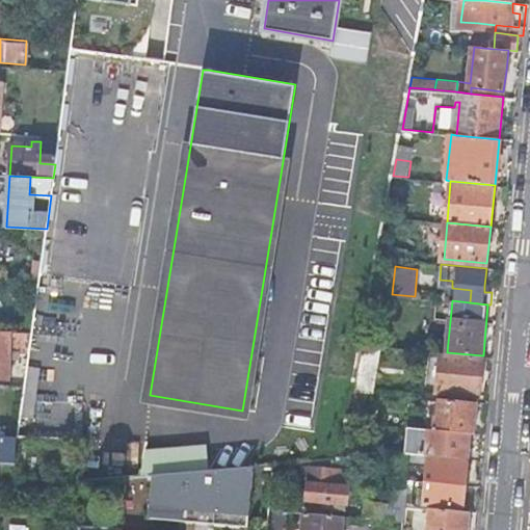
[(12,350),(30,351),(32,332),(0,329),(0,375),(11,376),(12,350)]
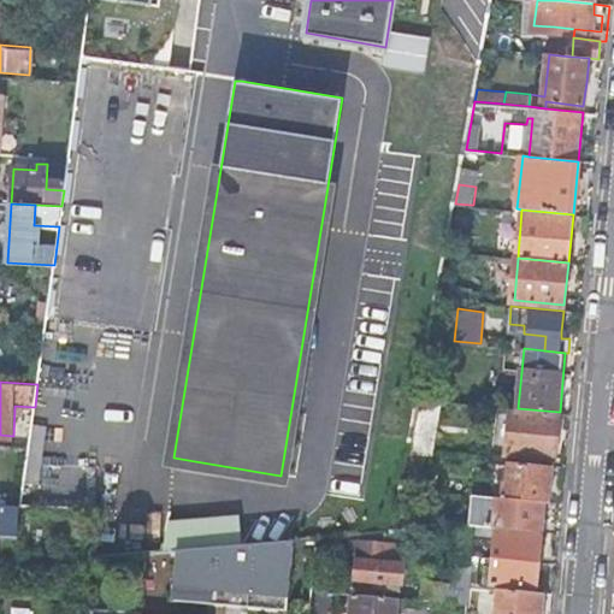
[(435,455),(444,401),(420,399),(409,453),(435,455)]
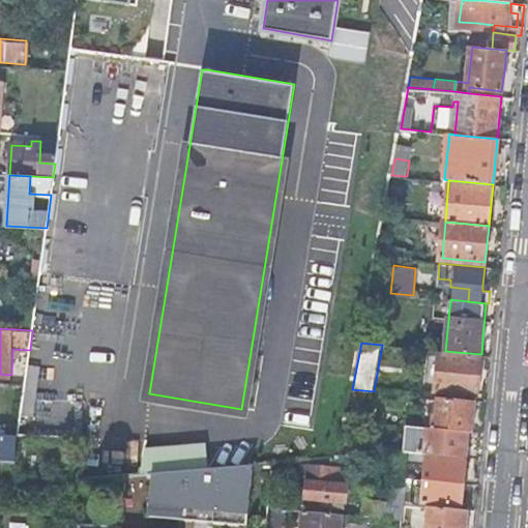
[(479,378),(481,354),(445,351),(440,350),(436,390),(464,393),(463,400),(477,401),(479,378)]
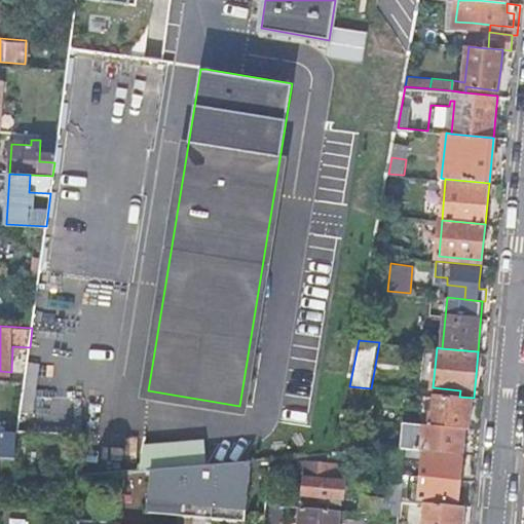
[(0,412),(20,415),(25,385),(0,381),(0,412)]
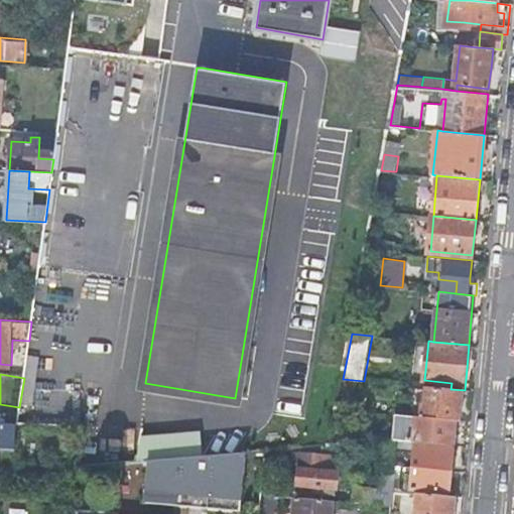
[(464,405),(465,390),(451,389),(426,386),(424,403),(422,403),(421,416),(457,419),(462,420),(464,405)]
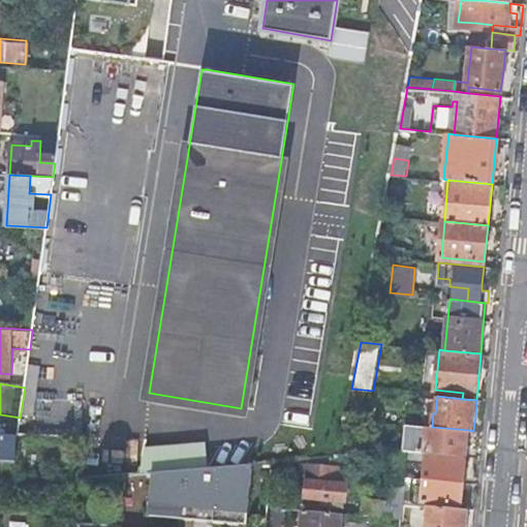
[(359,421),(346,419),(343,433),(357,435),(359,421)]
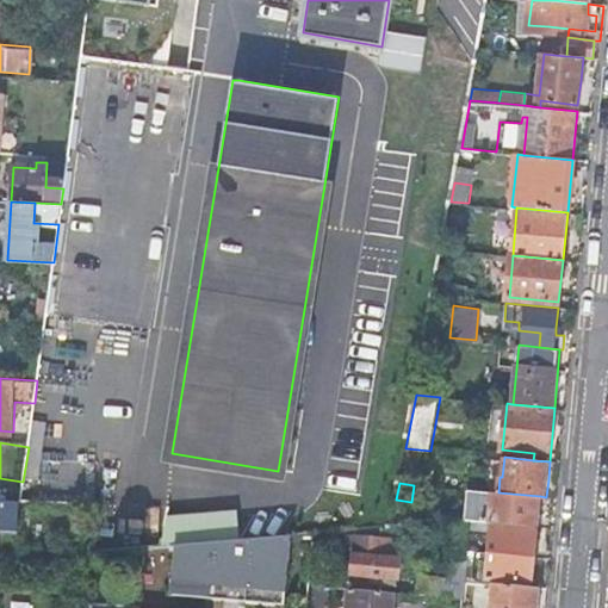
[(538,512),(540,496),(498,492),(494,492),(471,490),(469,521),(471,521),(476,521),(491,522),(537,526),(538,512)]
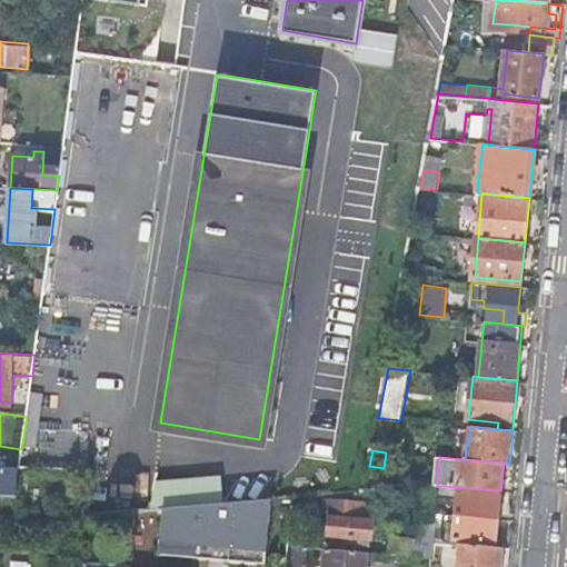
[(0,498),(16,499),(17,468),(2,467),(0,466),(0,498)]
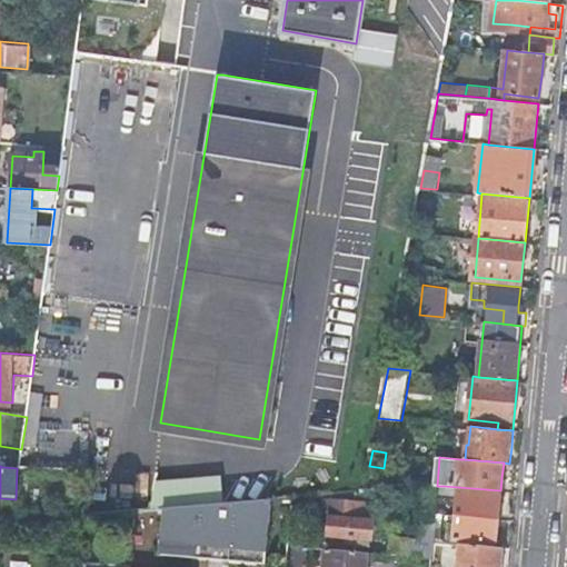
[(212,501),(224,501),(221,475),(158,480),(153,506),(158,506),(161,506),(163,505),(212,501)]
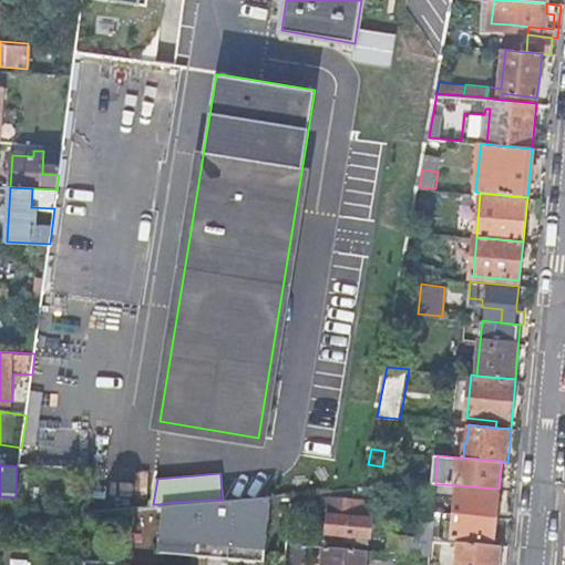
[(353,490),(331,492),(331,495),(324,494),(321,513),(329,513),(328,525),(328,532),(337,533),(346,534),(345,540),(370,542),(372,519),(362,517),(366,489),(363,490),(353,490)]
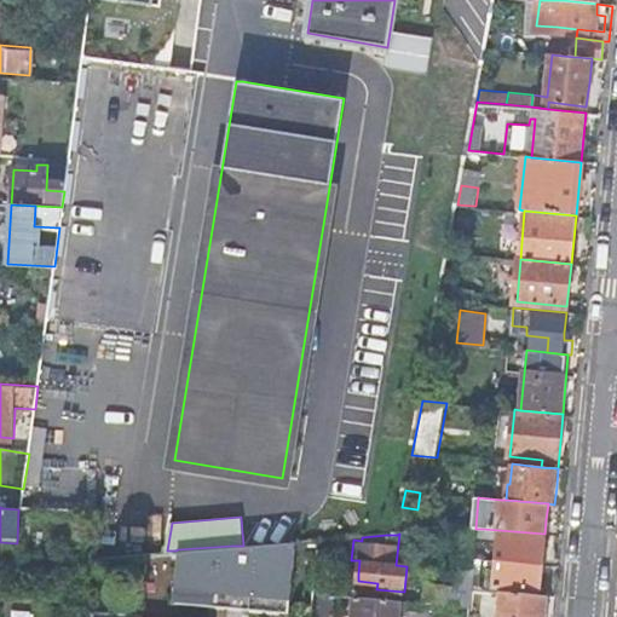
[(497,560),(542,564),(542,552),(543,538),(500,534),(497,560)]
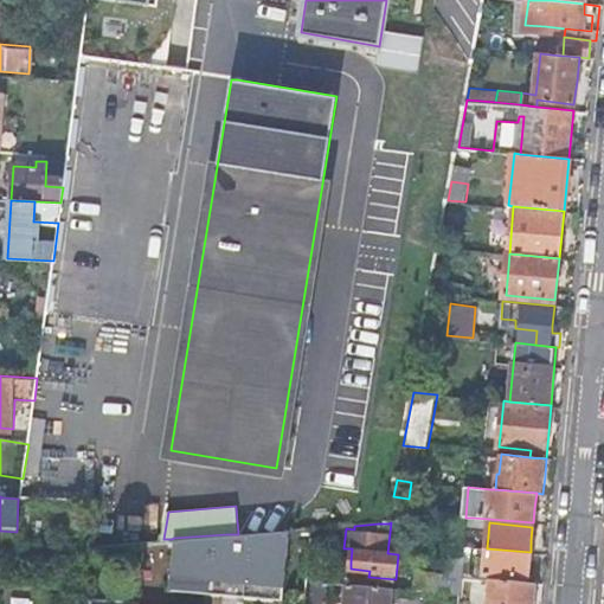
[(338,527),(322,528),(322,543),(335,543),(338,527)]
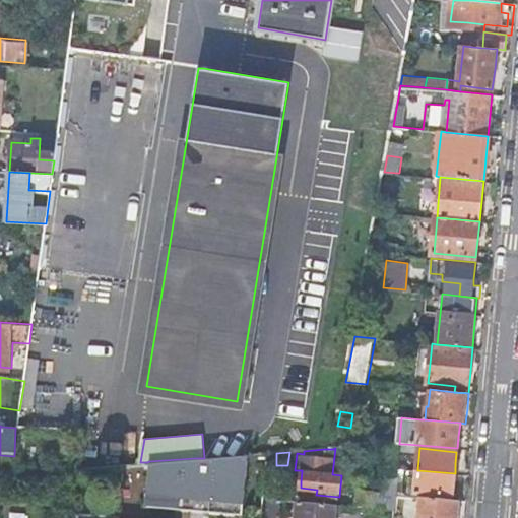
[(242,515),(247,455),(204,458),(194,458),(149,461),(145,507),(242,515)]
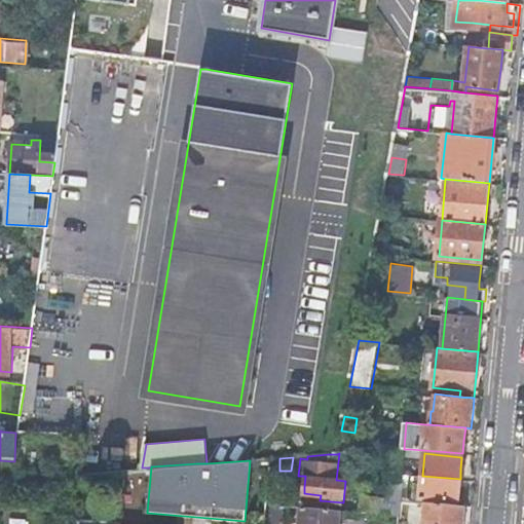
[(305,476),(298,476),(297,486),(304,487),(305,476)]
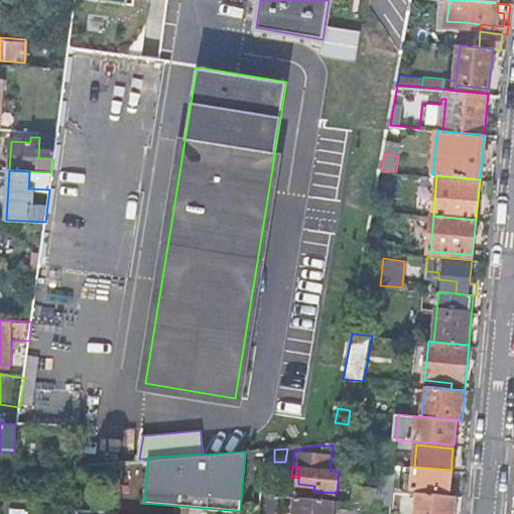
[(451,481),(452,470),(414,467),(412,488),(450,492),(451,481)]
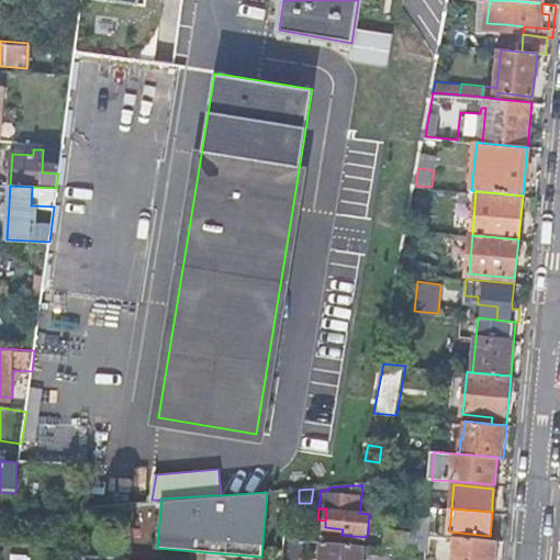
[(406,549),(427,551),(429,533),(429,527),(430,517),(416,515),(414,526),(413,534),(387,532),(384,547),(406,549)]
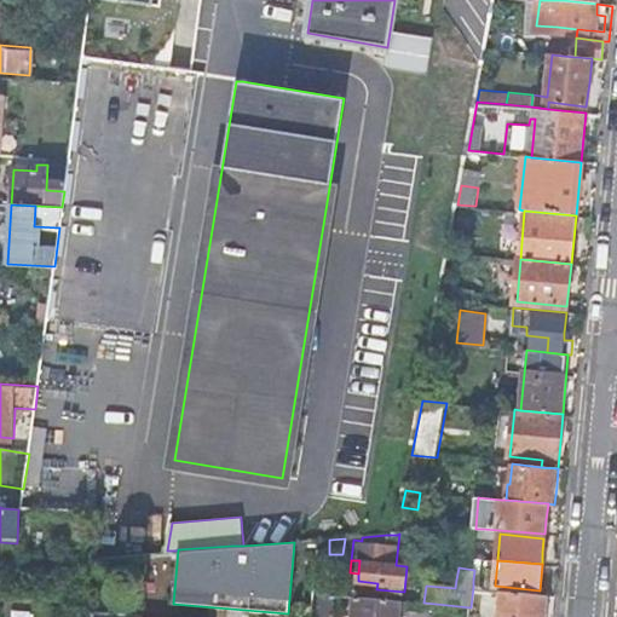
[(542,616),(543,616),(545,594),(500,589),(496,616),(542,616)]
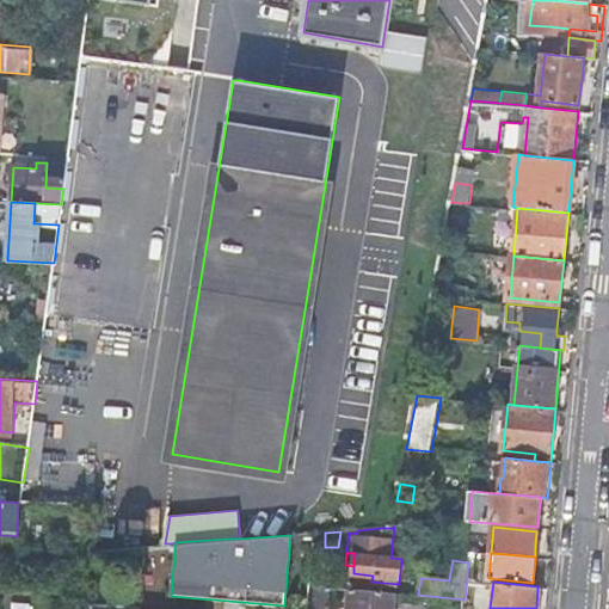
[(400,608),(401,594),(351,589),(348,608),(400,608)]
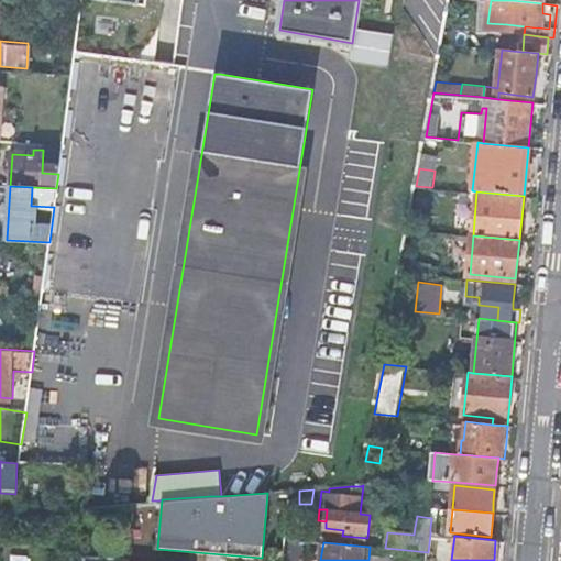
[(405,560),(427,560),(428,552),(407,550),(405,560)]
